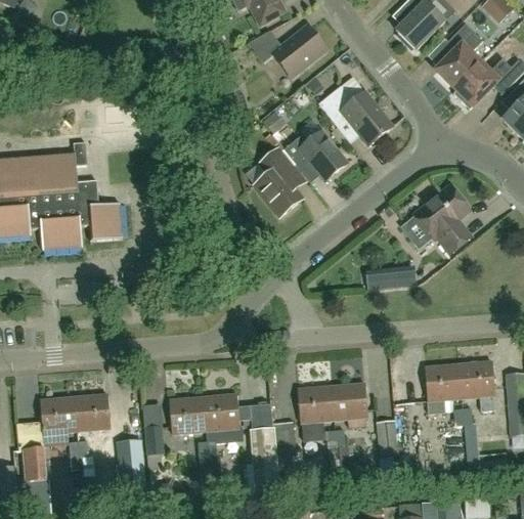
[(232,0),(237,9),(249,2),(260,23),(282,9),(277,0),(232,0)]
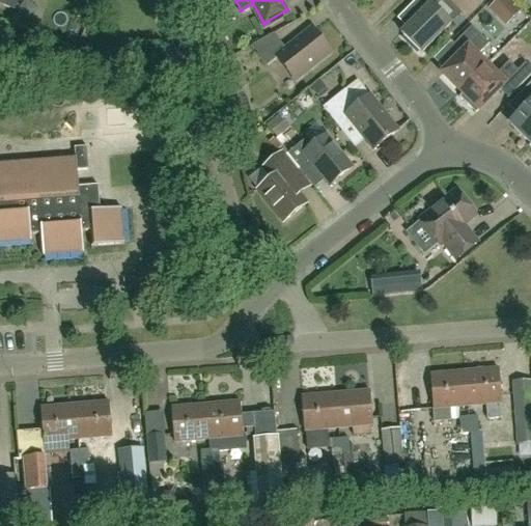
[(417,11),(400,28),(421,49),(450,20),(430,0),(411,0),(409,2),(417,11)]
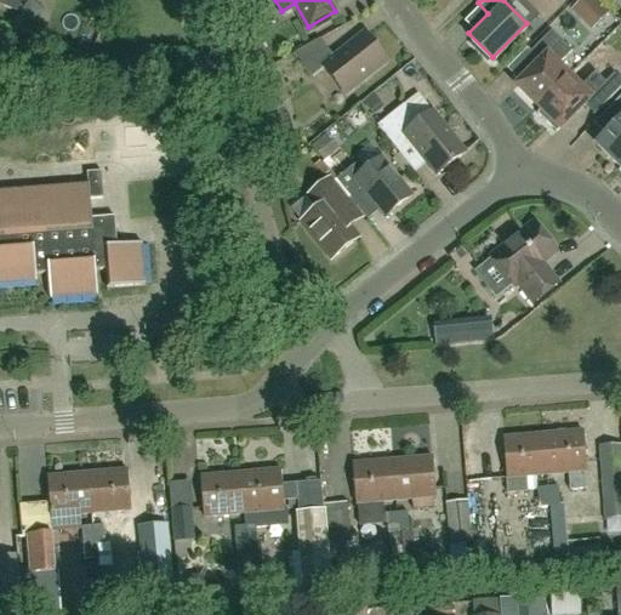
[(602,30),(616,12),(602,0),(582,0),(575,9),(602,30)]
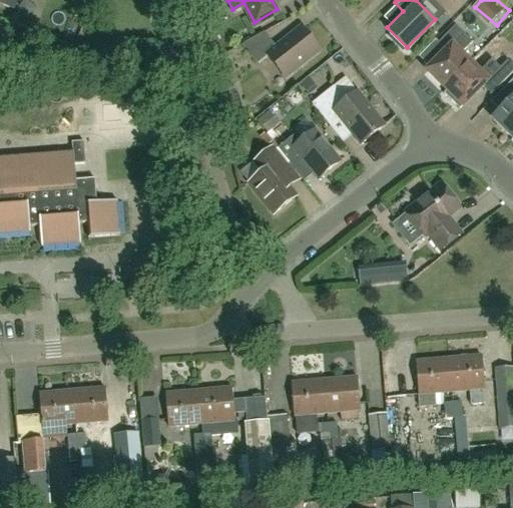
[(427,67),(444,84),(469,59),(460,50),(472,38),(455,21),(438,39),(446,47),(427,67)]
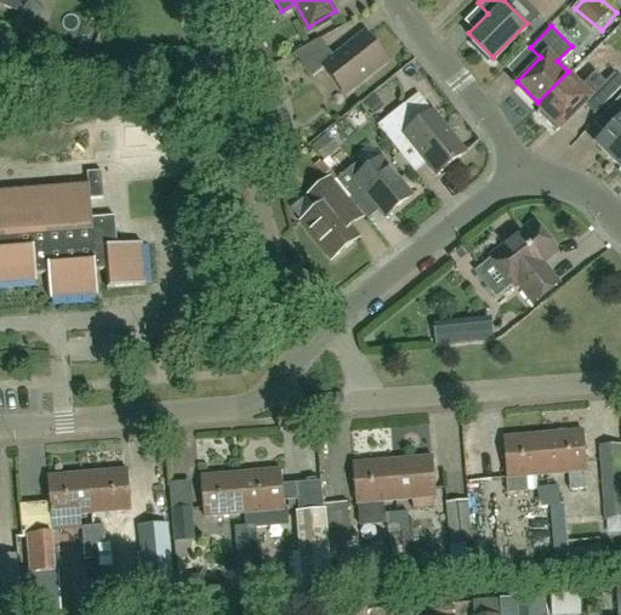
[(312,72),(323,63),(343,90),(386,56),(364,29),(334,53),(319,34),(294,49),(312,72)]
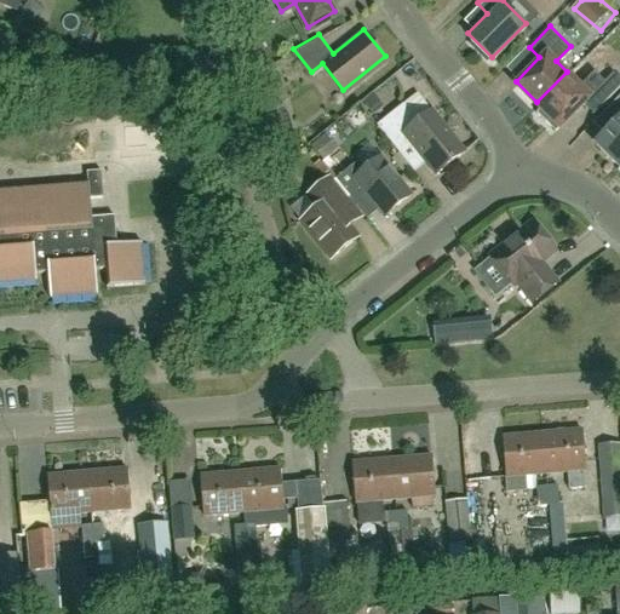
[(537,102),(539,104),(535,108),(555,127),(583,99),(592,110),(619,81),(619,75),(613,68),(604,78),(593,67),(578,82),(567,72),(537,102)]
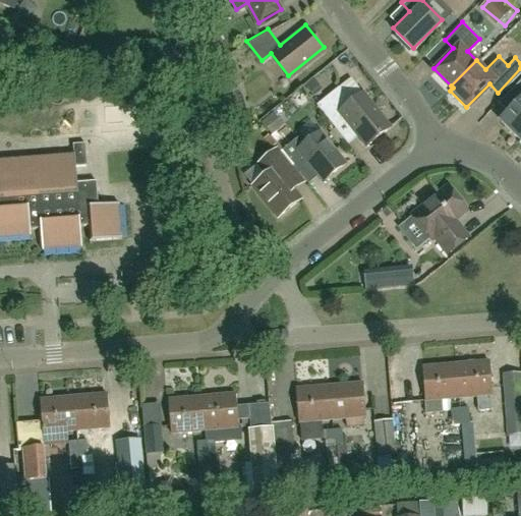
[(221,72),(226,89),(247,82),(242,66),(221,72)]
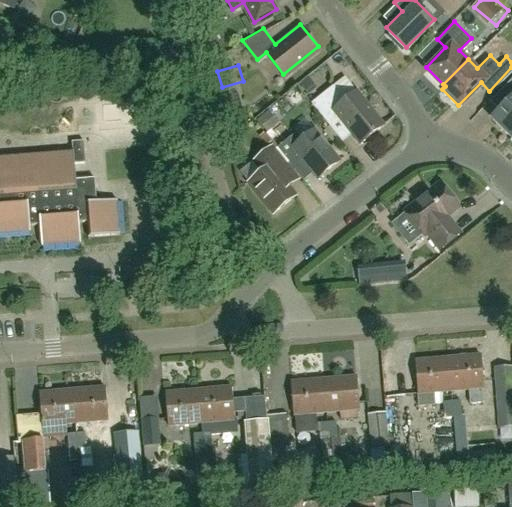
[(491,115),(509,133),(511,130),(511,75),(502,85),(511,94),(491,115)]
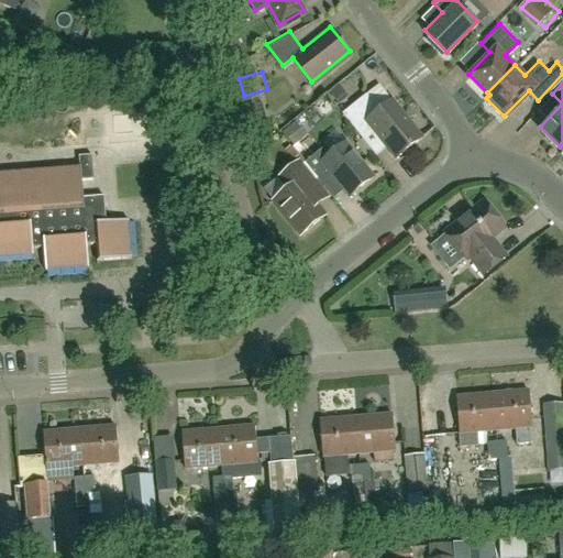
[(378,108),(365,91),(341,110),(361,134),(372,127),(395,155),(421,134),(392,97),(378,108)]
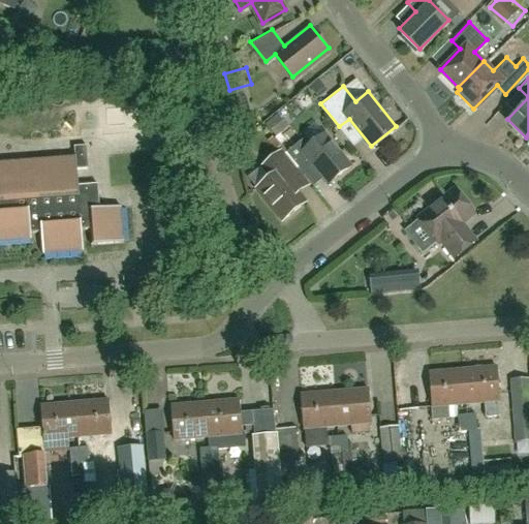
[(349,163),(323,130),(311,141),(305,133),(291,144),(281,130),(275,135),(301,168),(311,160),(328,181),(349,163)]
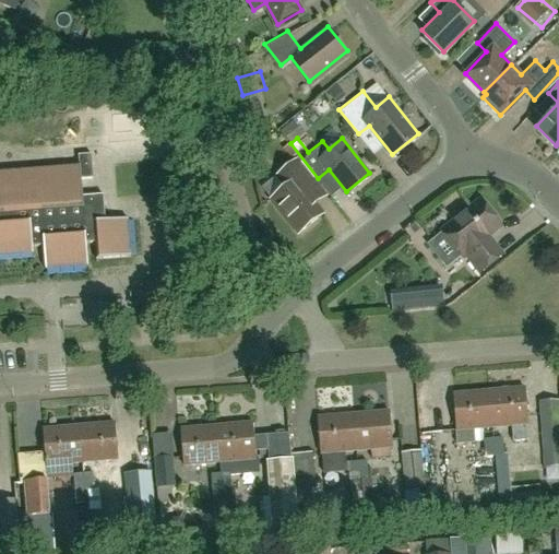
[(0,251),(19,251),(33,250),(32,243),(43,242),(45,266),(87,262),(85,239),(95,239),(96,256),(130,252),(128,215),(105,217),(103,191),(82,192),(81,175),(93,174),(91,151),(78,152),(79,162),(13,167),(0,168),(0,251)]
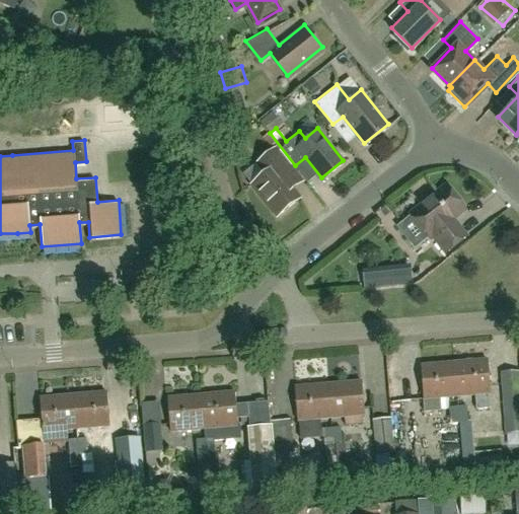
[(290,164),(275,146),(274,146),(257,159),(266,170),(251,181),(277,213),(299,196),(293,188),(302,180),(290,164)]
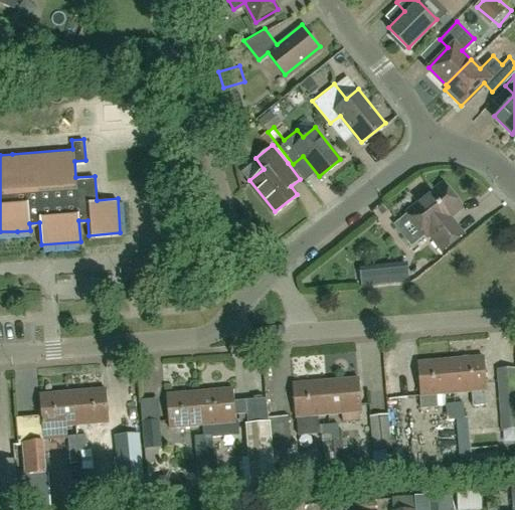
[(460,205),(442,181),(406,209),(425,232),(428,230),(442,247),(462,231),(449,214),(460,205)]
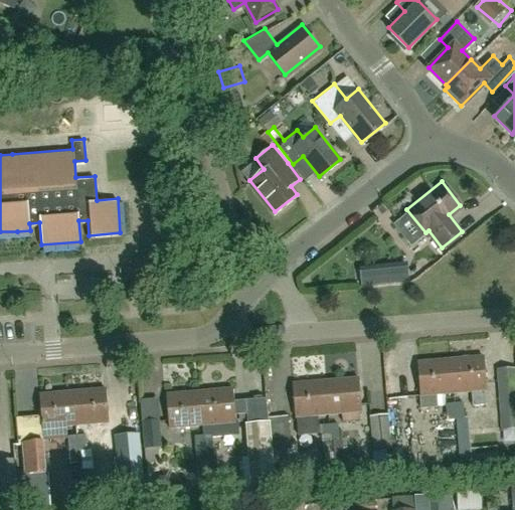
[(408,279),(406,264),(360,269),(361,284),(408,279)]
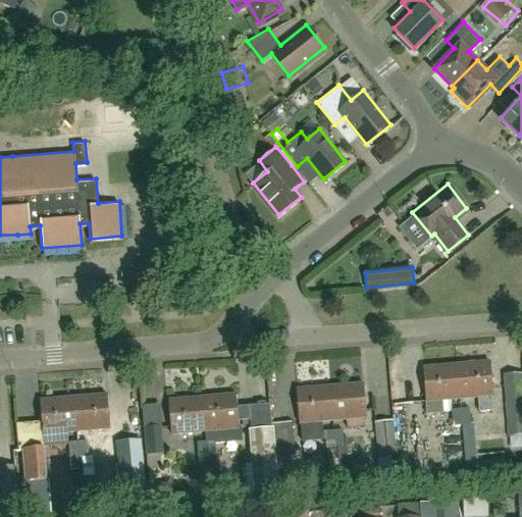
[(92,278),(64,277),(63,305),(92,305),(92,278)]
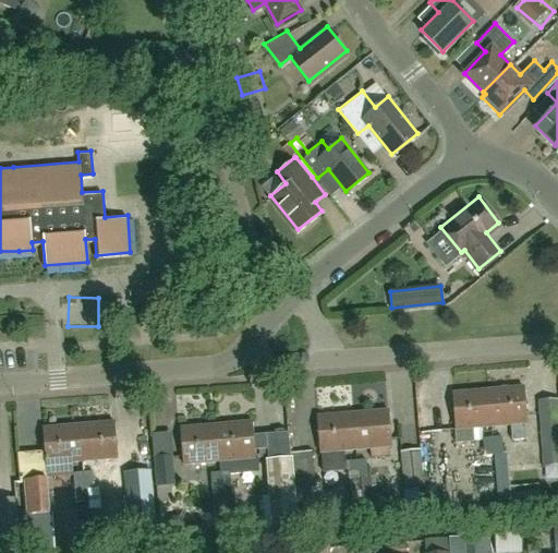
[(524,421),(526,421),(523,383),(487,386),(490,423),(509,422),(510,437),(526,436),(524,421)]
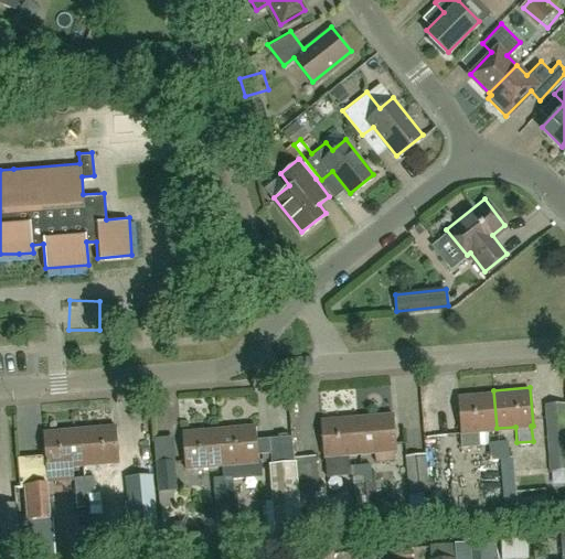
[(497,428),(493,390),(456,394),(460,443),(478,442),(477,430),(497,428)]
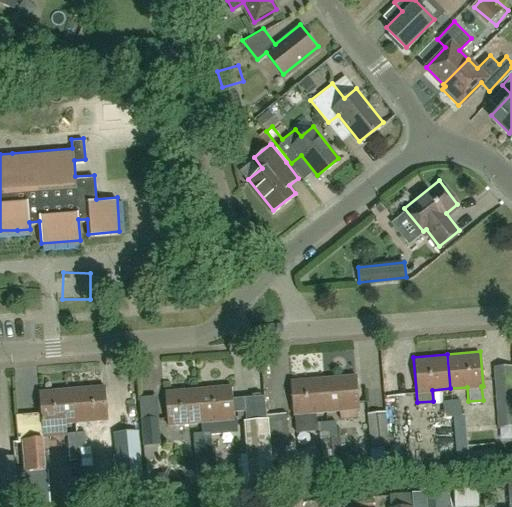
[(511,423),(511,377),(509,377),(508,363),(493,364),(497,424),(511,423)]
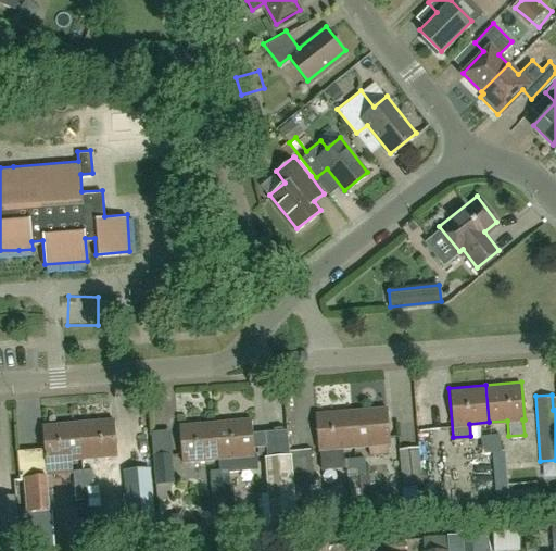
[(386,442),(389,442),(387,405),(351,408),(354,445),(368,443),(386,442)]
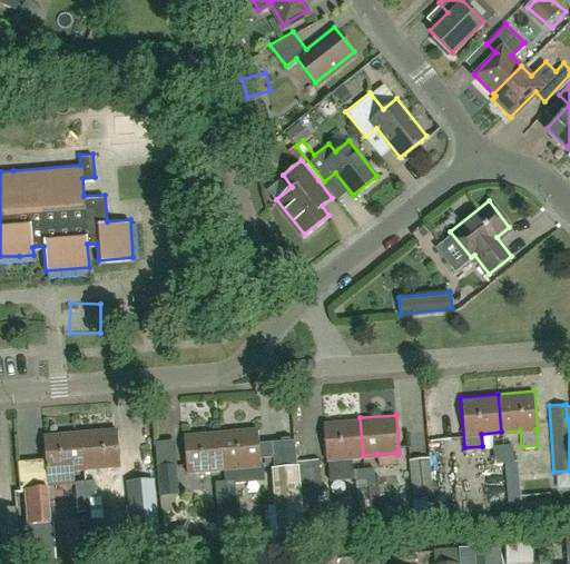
[(363,455),(360,417),(323,421),(326,458),(327,458),(330,458),(331,468),(351,466),(351,456),(363,455)]
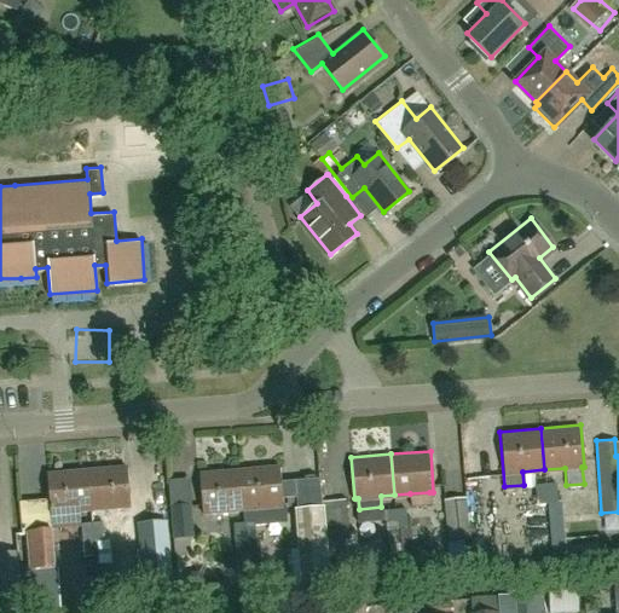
[(242,508),(264,505),(265,521),(287,519),(285,501),(281,502),(277,463),(238,467),(242,508)]
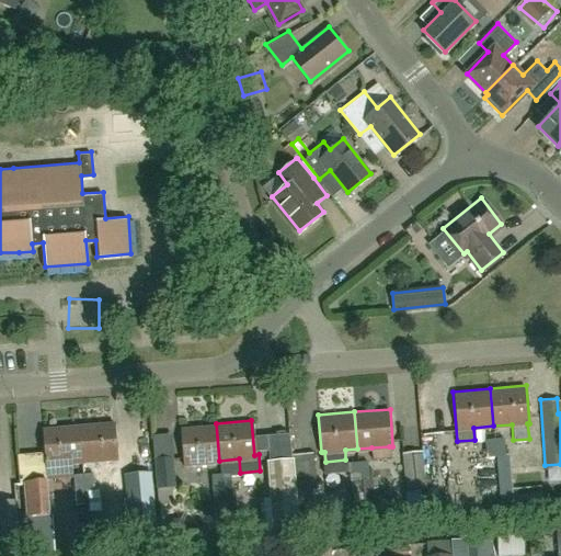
[(81,460),(111,457),(117,457),(114,421),(78,424),(81,460)]
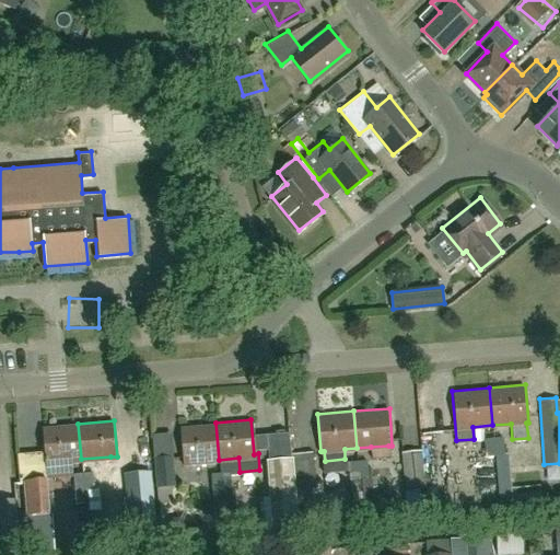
[(219,460),(216,423),(179,426),(183,463),(219,460)]
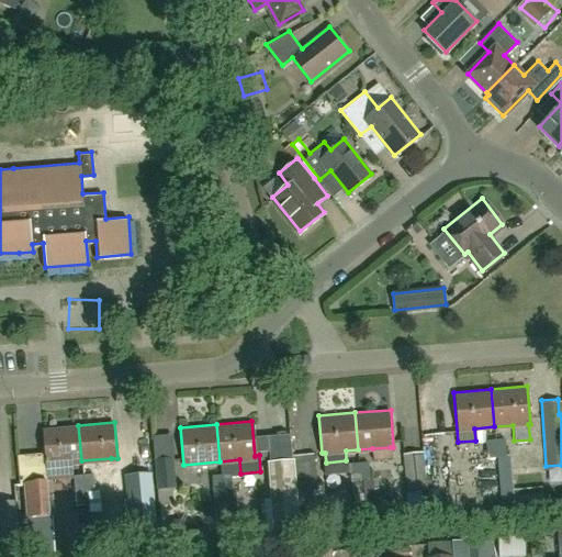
[(81,460),(78,425),(42,429),(44,450),(45,465),(46,465),(47,479),(72,477),(72,472),(71,464),(81,463),(81,460)]
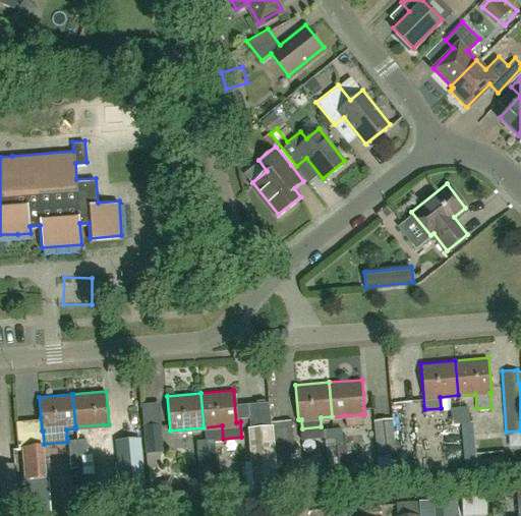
[(468,404),(458,405),(460,421),(462,420),(469,420),(468,404)]
